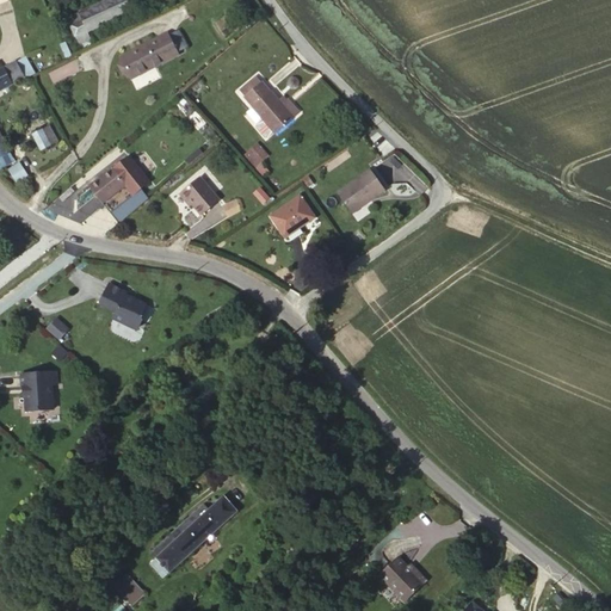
[(128,0),(100,0),(68,16),(76,35),(133,10),(128,0)]
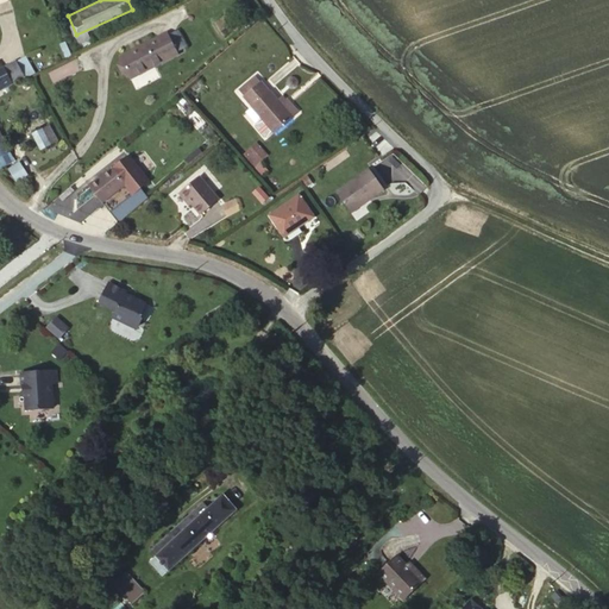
[(176,51),(167,31),(119,55),(130,76),(176,51)]
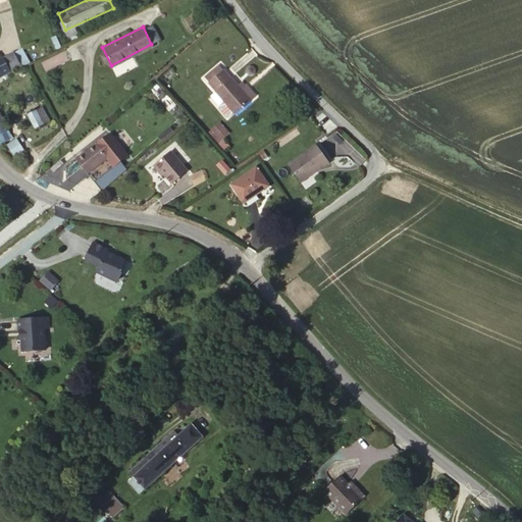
[(1,59),(8,71),(20,65),(14,53),(1,59)]
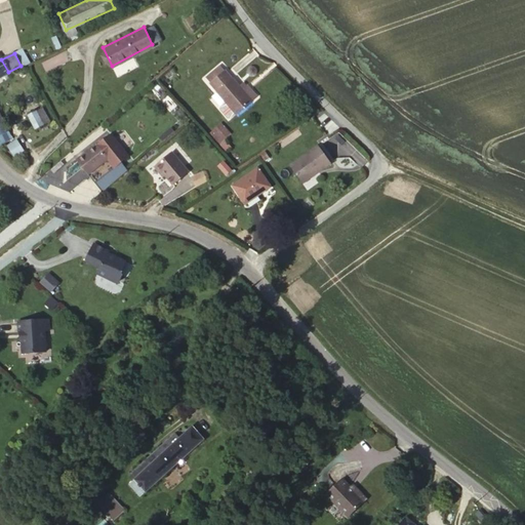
[(214,87),(228,76),(224,71),(210,83),(214,87)]
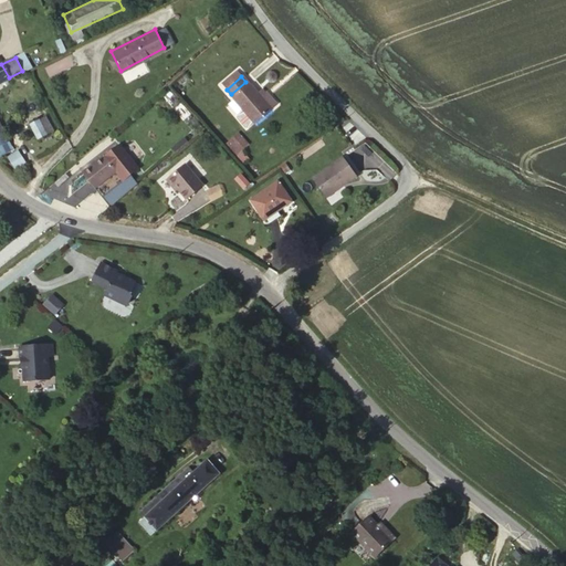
[(238,105),(259,129),(282,108),(271,96),(266,101),(255,88),(254,90),(247,81),(245,82),(231,94),(230,95),(239,104),(238,105)]
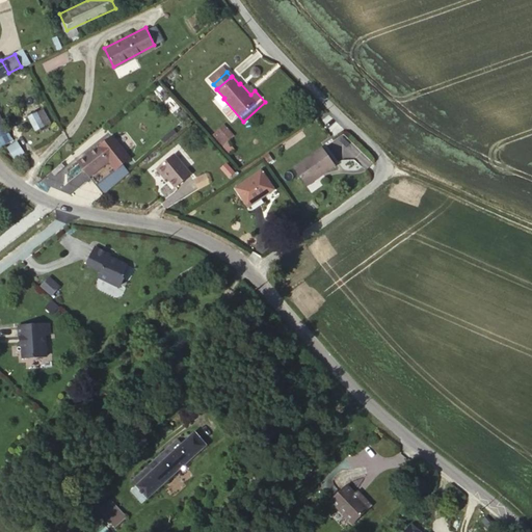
[(51,123),(44,110),(30,117),(36,131),(51,123)]
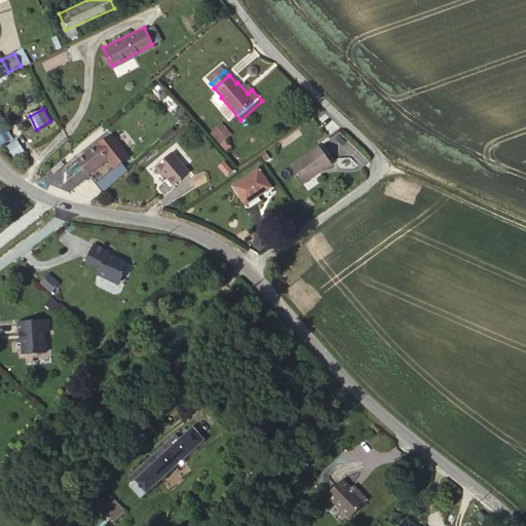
[(0,144),(13,138),(0,111),(0,144)]
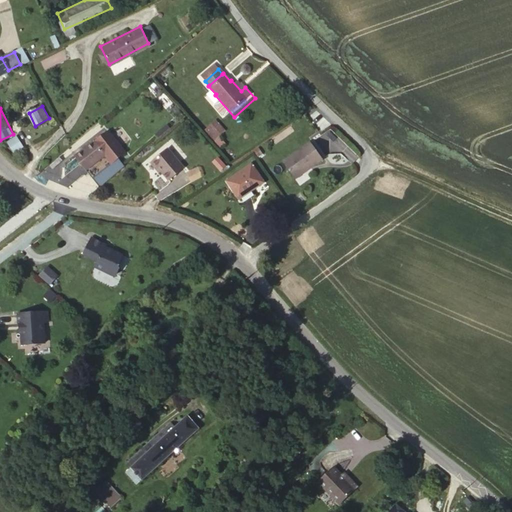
[(231,133),(227,129),(222,134),(226,138),(231,133)]
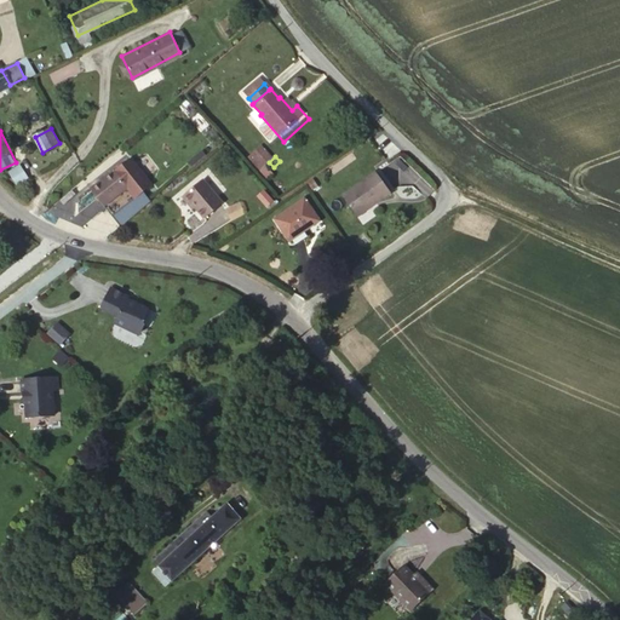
[(130,158),(93,189),(105,204),(127,185),(137,196),(151,183),(130,158)]
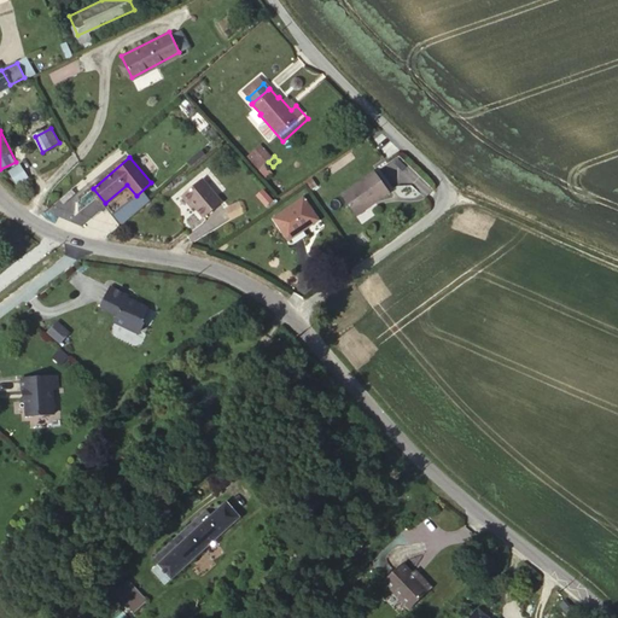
[(356,217),(391,194),(377,172),(340,194),(356,217)]
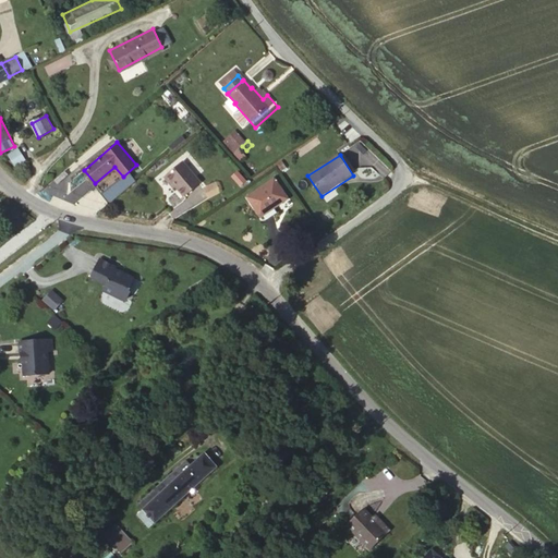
[(22,168),(15,158),(7,165),(13,173),(22,168)]
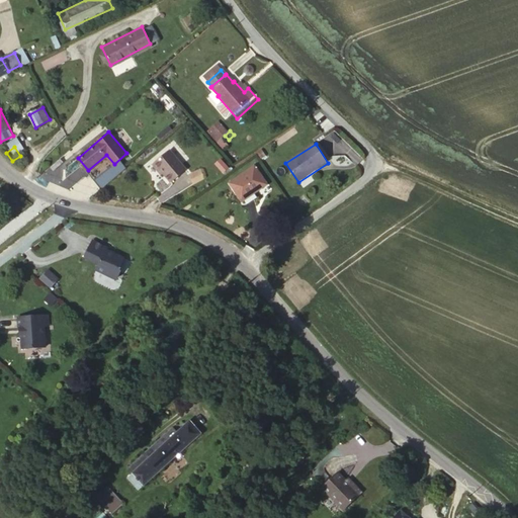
[(167,151),(152,164),(161,174),(168,183),(184,170),(167,151)]
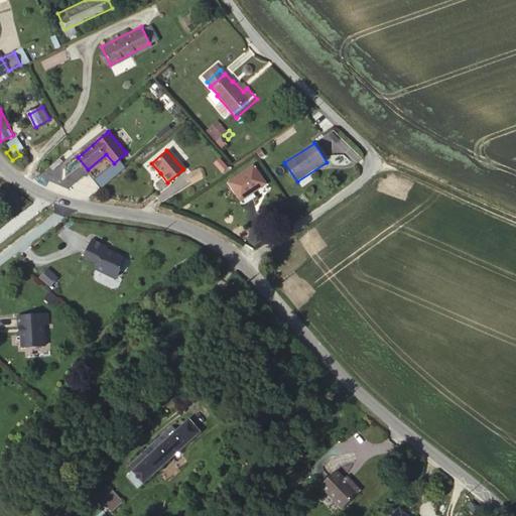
[(221,159),(215,164),(223,173),(229,168),(221,159)]
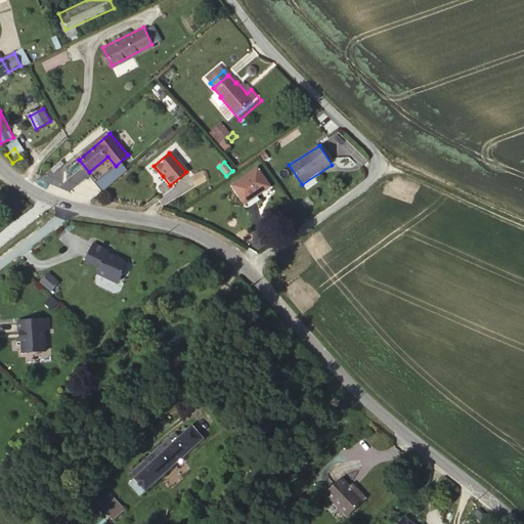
[(246,202),(270,185),(257,166),(232,183),(246,202)]
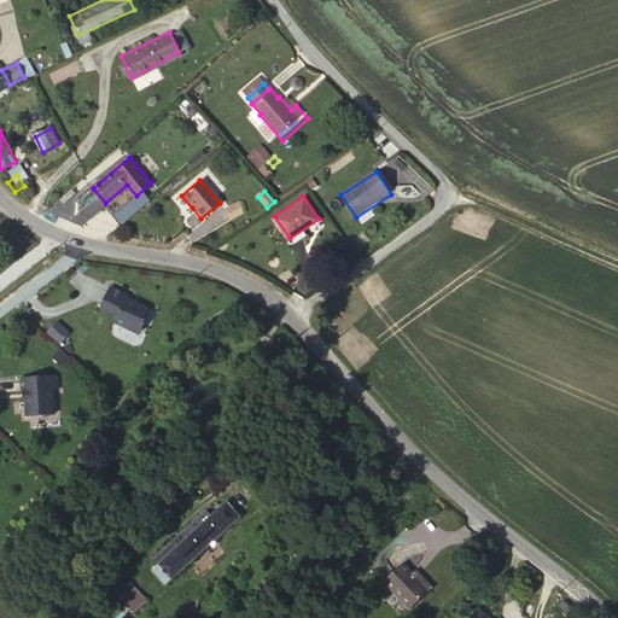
[(231,220),(245,214),(239,202),(226,209),(231,220)]
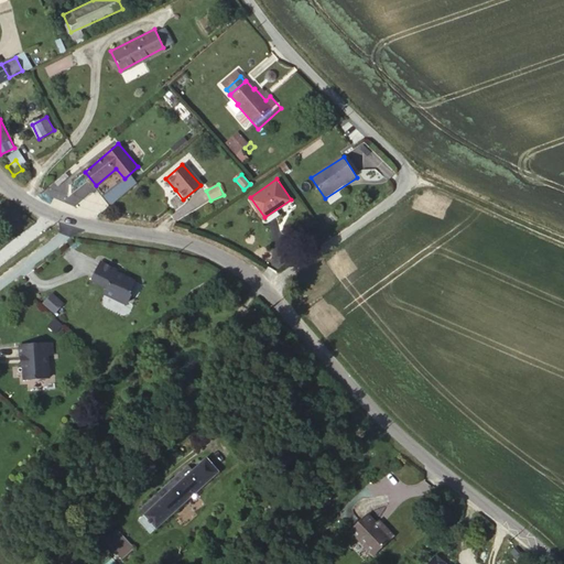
[(107,286),(104,292),(126,303),(138,278),(100,260),(91,280),(107,286)]
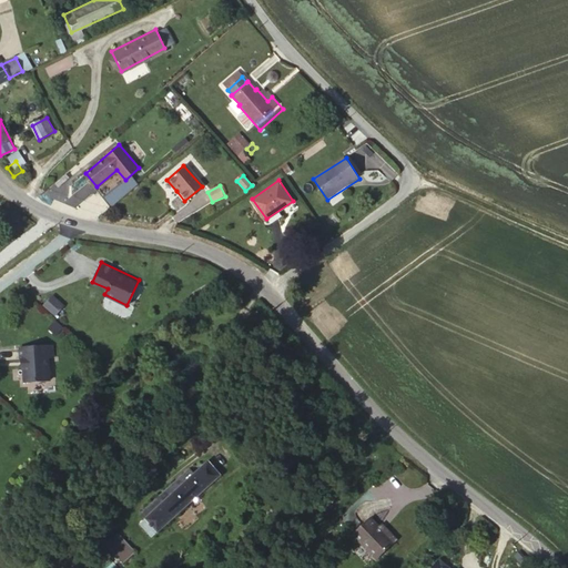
[(324,277),(313,286),(320,293),(331,285),(324,277)]
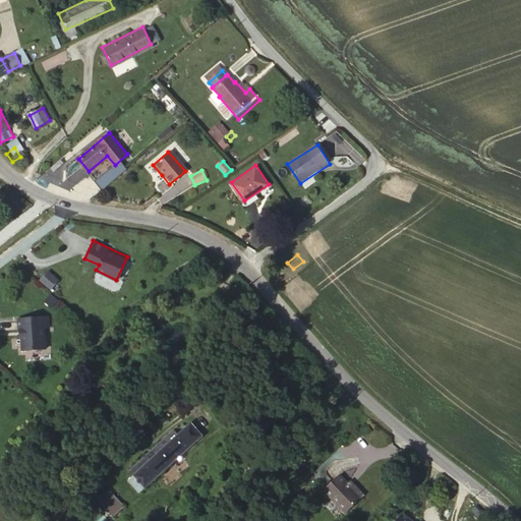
[(49,271),(40,281),(52,292),(61,282),(49,271)]
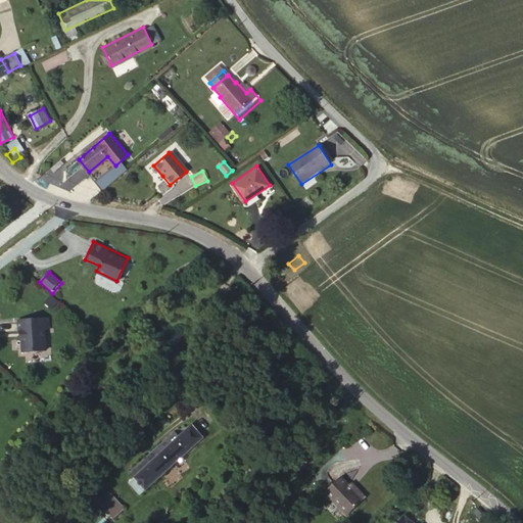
[(49,328),(48,316),(15,318),(16,329),(18,328),(19,350),(47,349),(46,328),(49,328)]
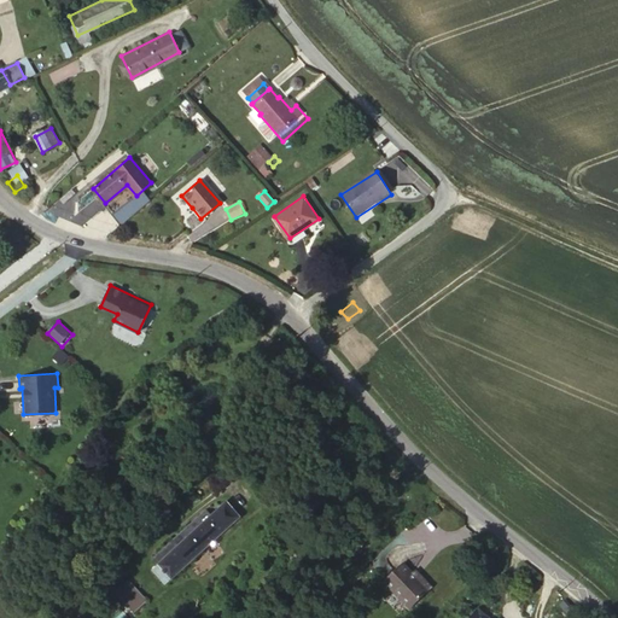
[(186,553),(197,565),(238,528),(225,514),(208,529),(202,522),(178,543),(186,553)]
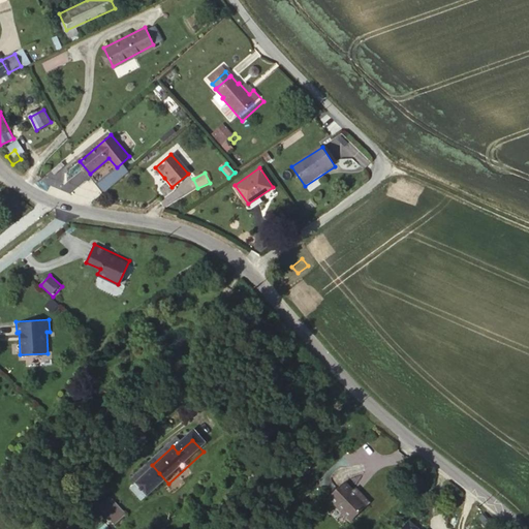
[(132,484),(135,487),(138,491),(159,473),(152,465),(132,484)]
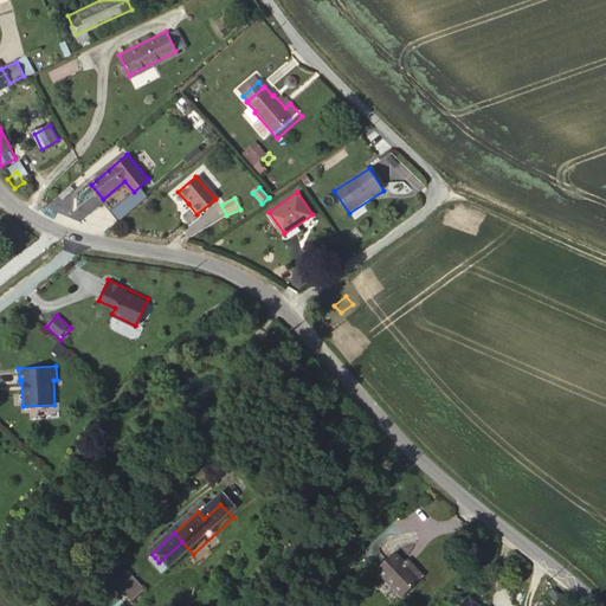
[(160,584),(193,554),(182,542),(159,562),(155,558),(144,567),(160,584)]
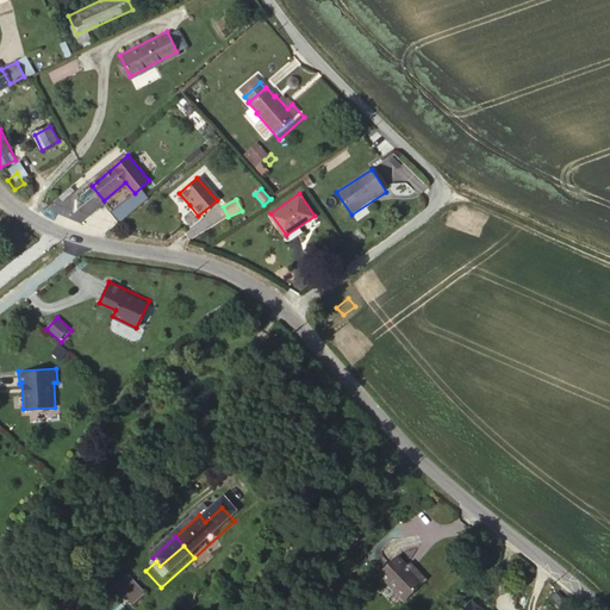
[(392,559),(374,578),(400,604),(422,582),(409,568),(405,572),(392,559)]
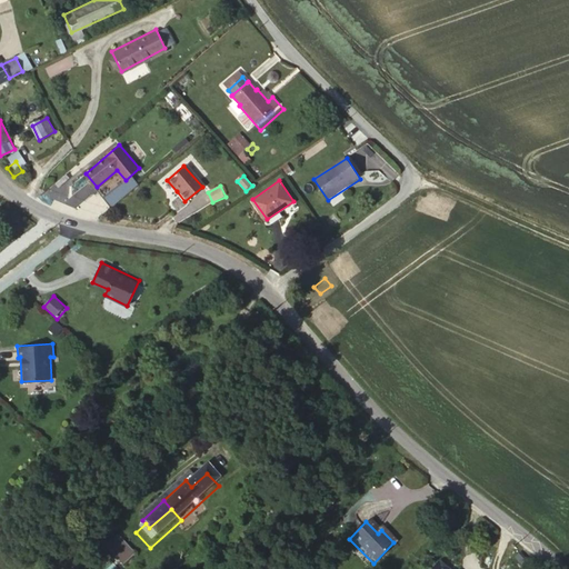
[(517,553),(512,558),(520,563),(523,559),(517,553)]
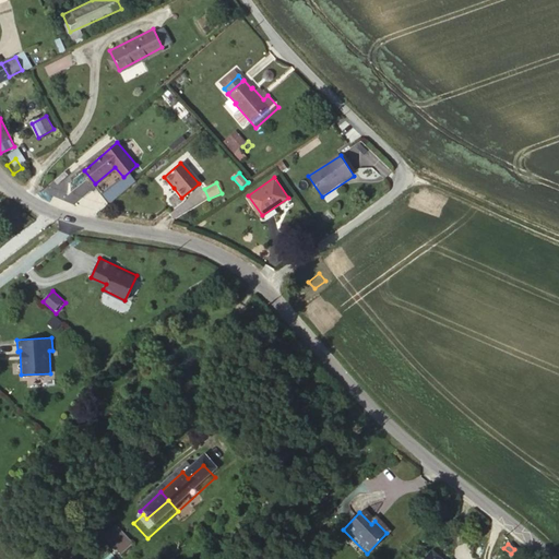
[(438,558),(440,555),(431,548),(429,550),(438,558)]
